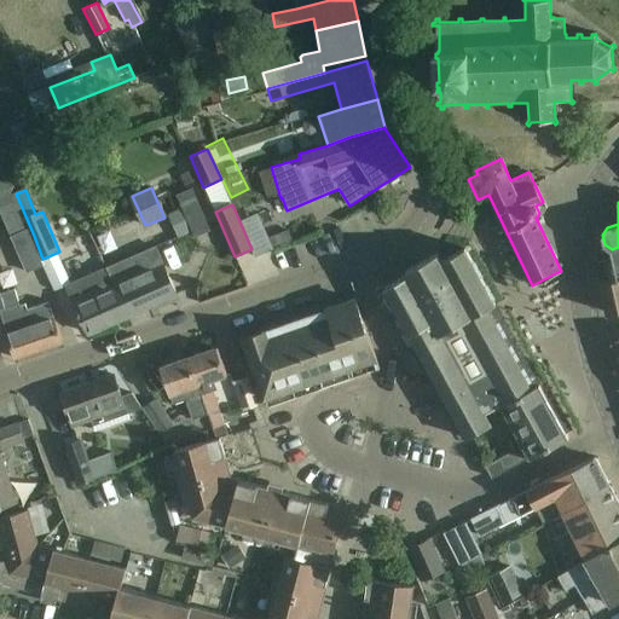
[(29,229),(13,235),(28,271),(44,265),(29,229)]
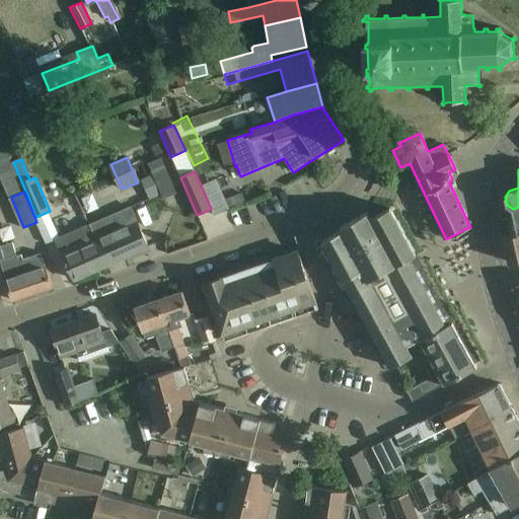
[(66,205),(51,210),(60,235),(74,231),(66,205)]
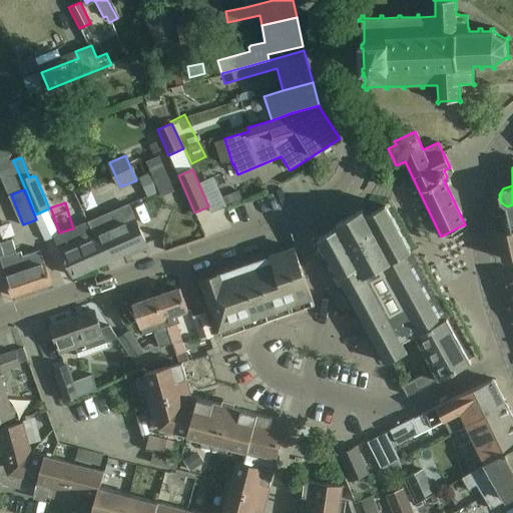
[(129,204),(88,222),(106,263),(146,245),(129,204)]
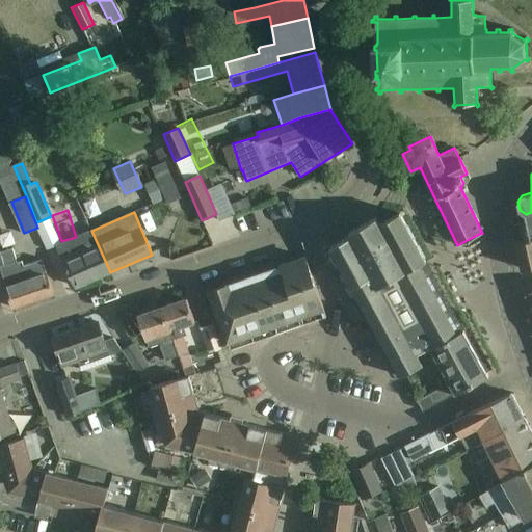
[(531,212),(526,214),(527,222),(513,225),(517,243),(531,239),(531,212)]
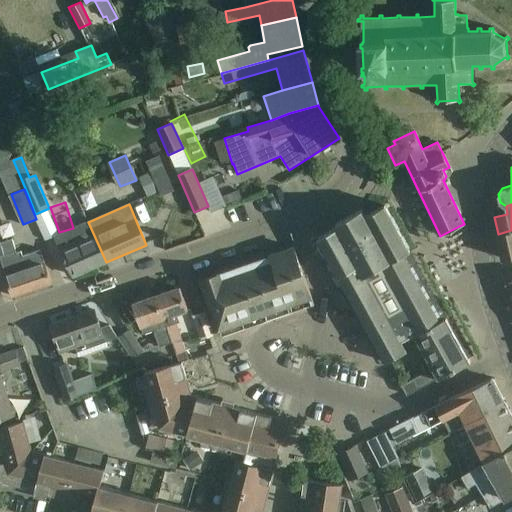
[(401,343),(414,336),(440,322),(417,281),(420,270),(410,267),(403,255),(409,252),(384,206),(365,216),(362,210),(335,225),(337,228),(318,238),(386,363),(406,352),(401,343)]
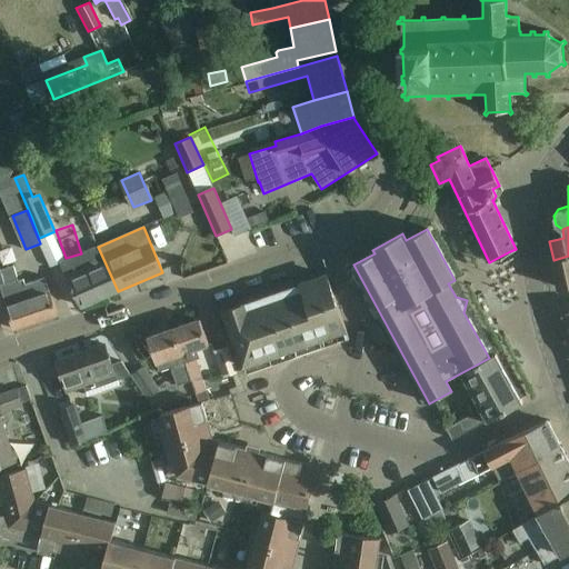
[(118,291),(98,247),(61,262),(72,287),(70,288),(71,291),(73,290),(81,308),(118,291)]
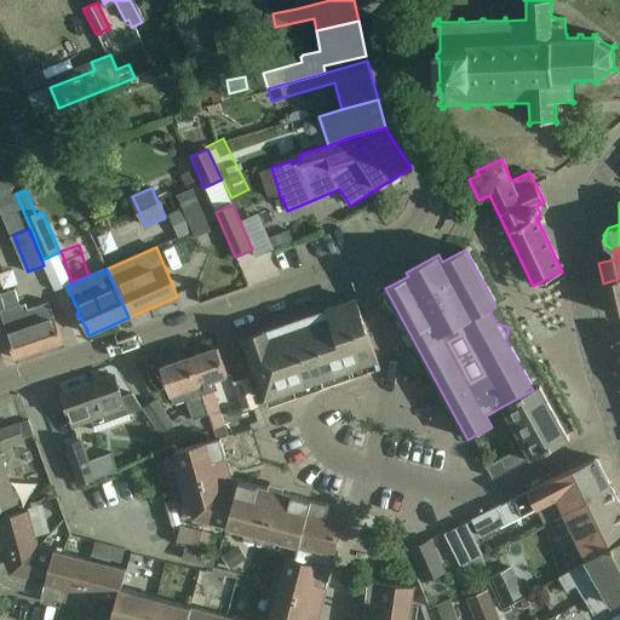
[(619,279),(603,283),(610,315),(619,311),(619,279)]
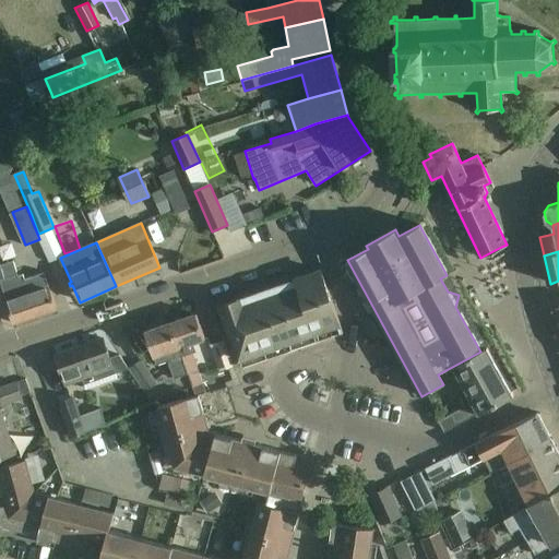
[(0,281),(13,324),(56,310),(44,273),(43,273),(25,278),(23,274),(18,275),(13,261),(0,264),(0,263),(0,281)]
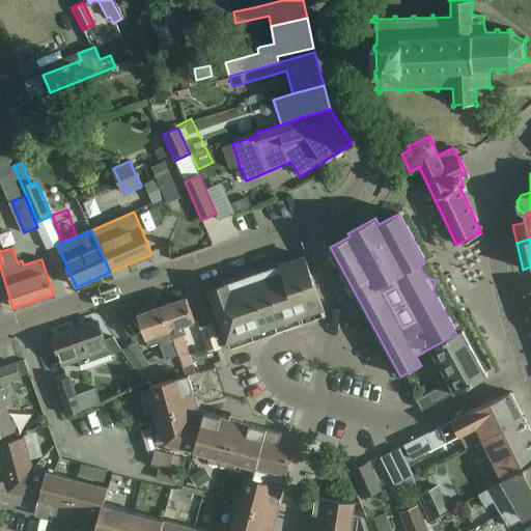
[(326,316),(305,257),(210,290),(229,350),(326,316)]
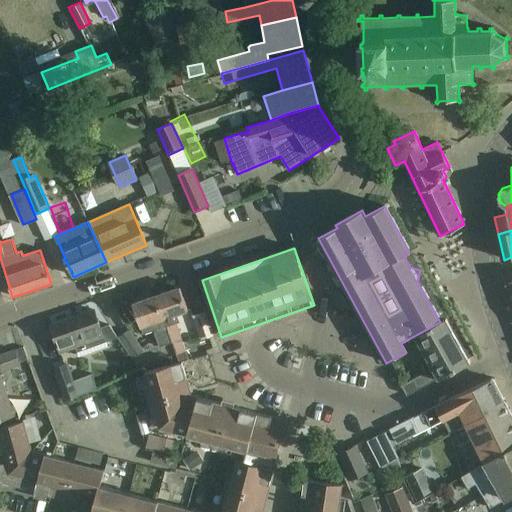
[(180,288),(156,296),(172,343),(180,340),(176,328),(168,331),(167,326),(178,322),(176,315),(188,311),(180,288)]
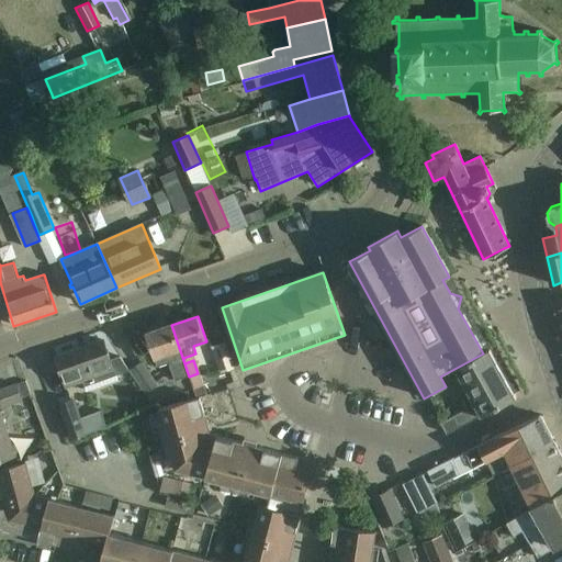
[(189,377),(171,325),(145,334),(157,368),(169,363),(175,382),(189,377)]
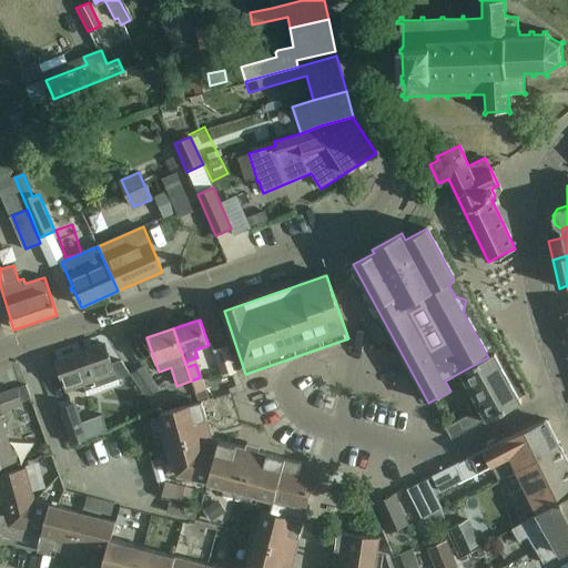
[(84,385),(88,396),(119,385),(117,381),(131,376),(121,361),(111,365),(104,345),(57,362),(67,391),(84,385)]
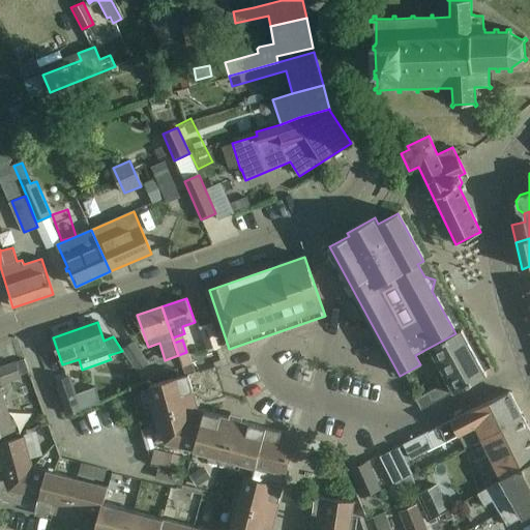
[(221,348),(212,323),(200,327),(208,352),(221,348)]
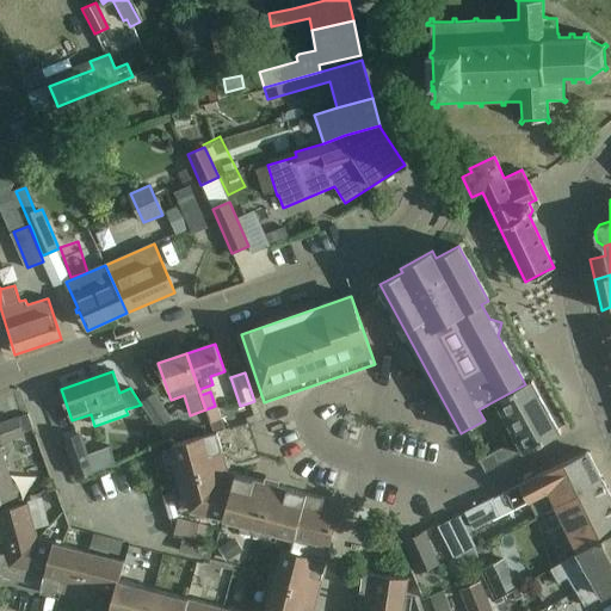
[(516,440),(488,455),(494,468),(522,452),(523,454),(561,433),(532,381),(525,384),(494,401),(516,440)]
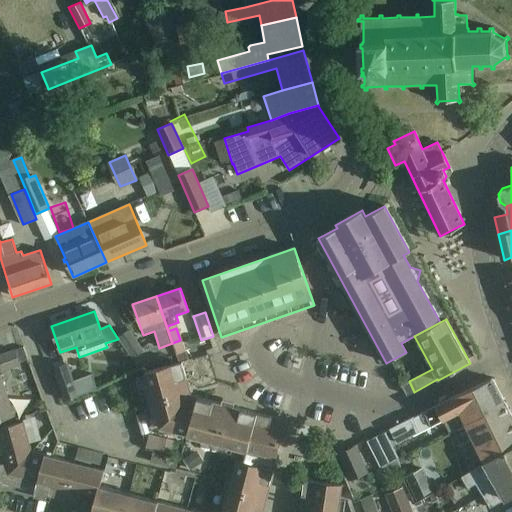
[(118,338),(132,359),(143,352),(129,331),(118,338)]
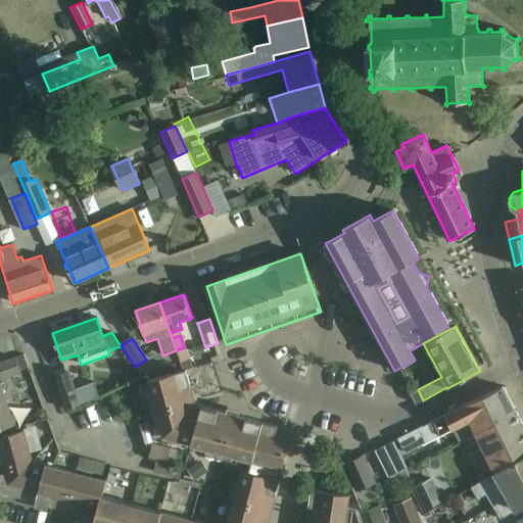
[(14,359),(0,363),(0,429),(13,425),(0,388),(0,379),(19,373),(14,359)]
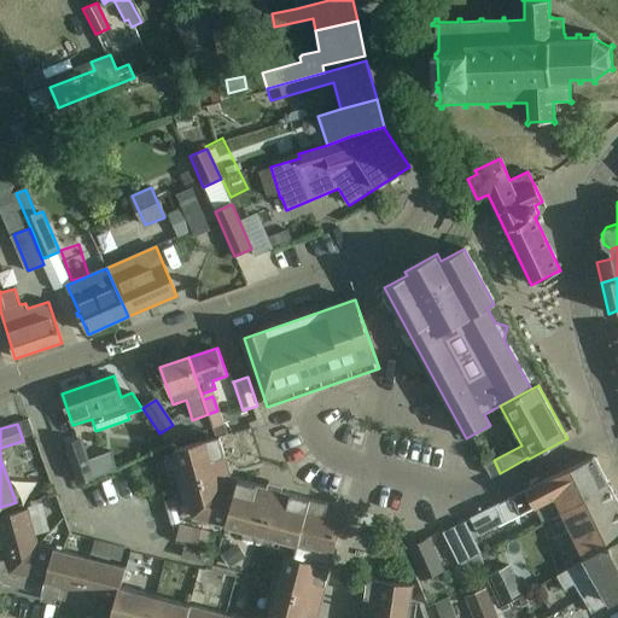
[(0,560),(0,583),(73,602),(79,583),(88,586),(83,605),(112,613),(110,617),(316,617),(320,608),(301,602),(303,593),(322,598),(345,508),(281,491),(283,487),(269,482),(268,488),(231,478),(211,484),(209,473),(228,468),(220,437),(175,450),(193,517),(296,543),(293,558),(284,555),(269,617),(242,617),(121,587),(126,569),(38,546),(28,509),(0,517),(0,549),(11,547),(13,558),(0,560)]
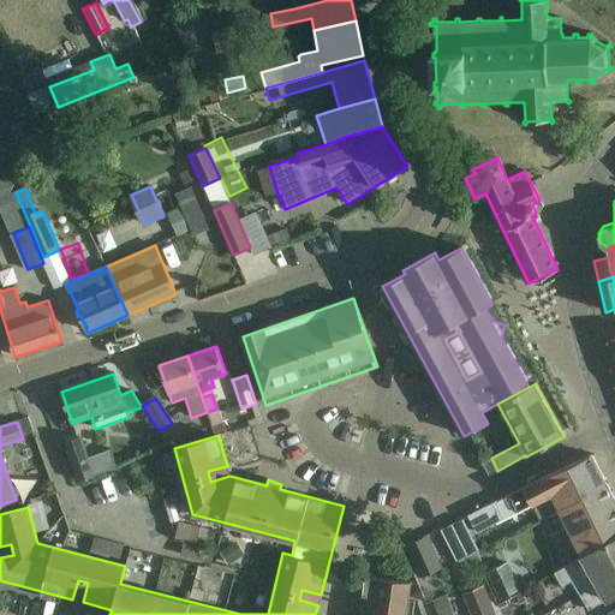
[(81,439),(65,445),(78,482),(95,477),(112,469),(106,453),(89,460),(81,439)]
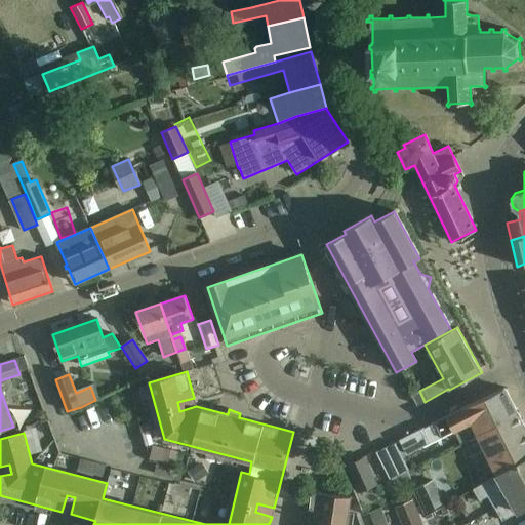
[(458,441),(476,433),(517,412),(505,389),(463,408),(425,428),(399,440),(406,453),(453,430),(458,441)]
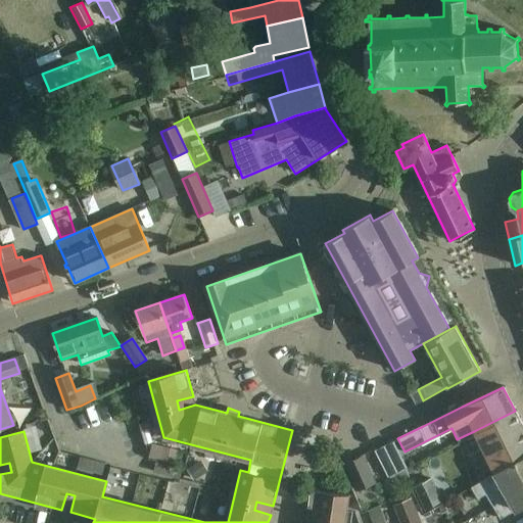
[(423,400),(418,389),(410,394),(416,405),(423,400)]
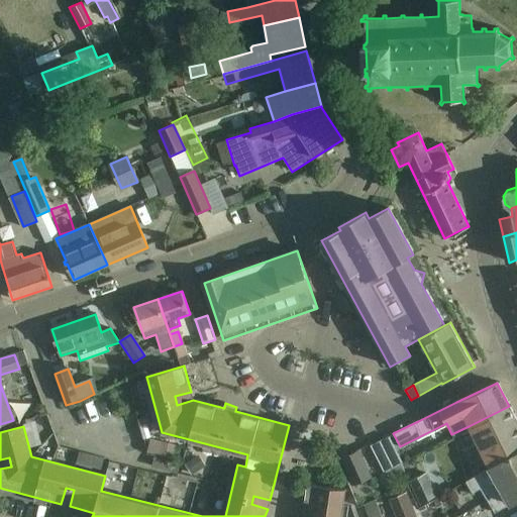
[(469,426),(489,467),(516,450),(516,421),(509,406),(469,426)]
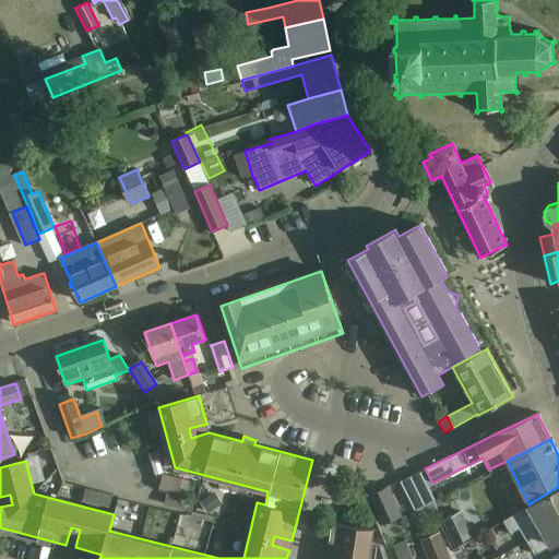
[(370,496),(383,524),(402,515),(388,487),(370,496)]
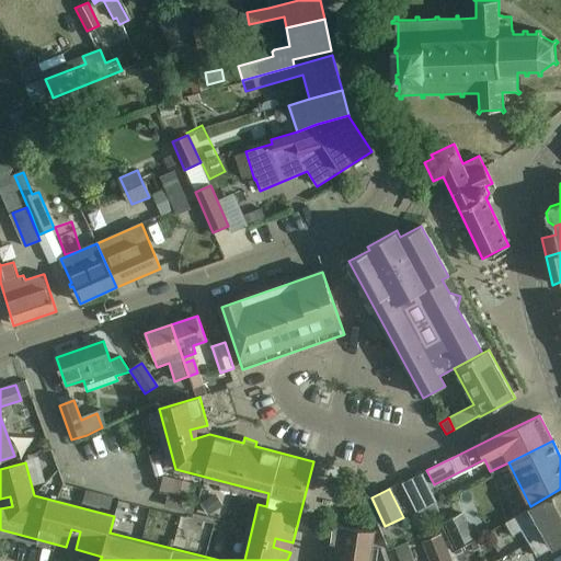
[(522,529),(527,539),(560,521),(560,489),(530,506),(504,521),(512,535),(522,529)]
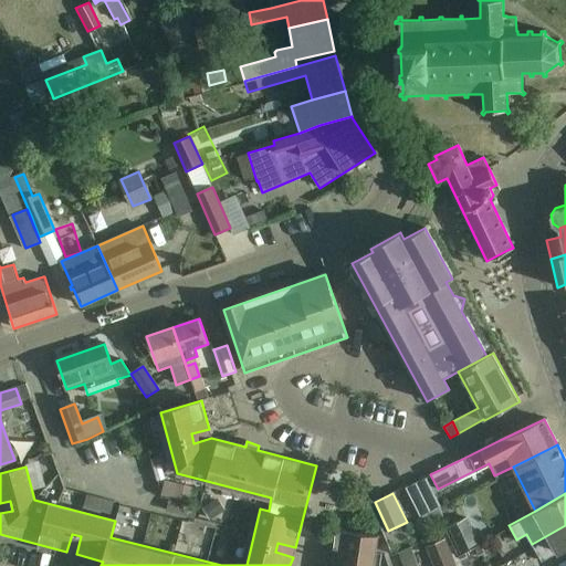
[(86,494),(83,506),(111,514),(114,502),(86,494)]
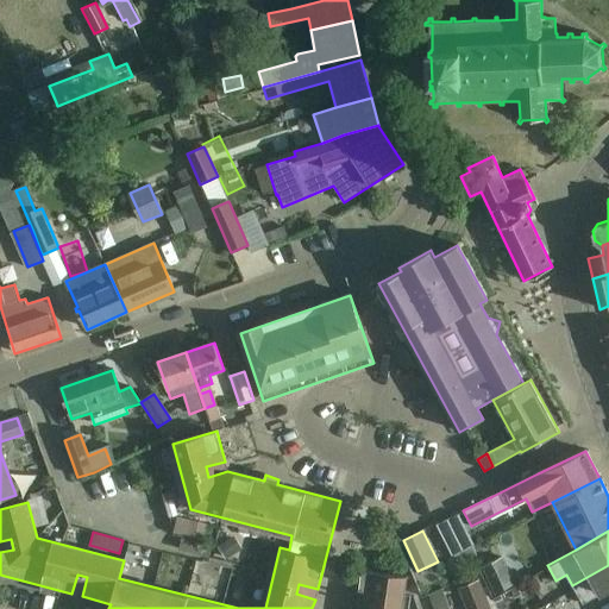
[(179,550),(209,558),(213,545),(182,537),(179,550)]
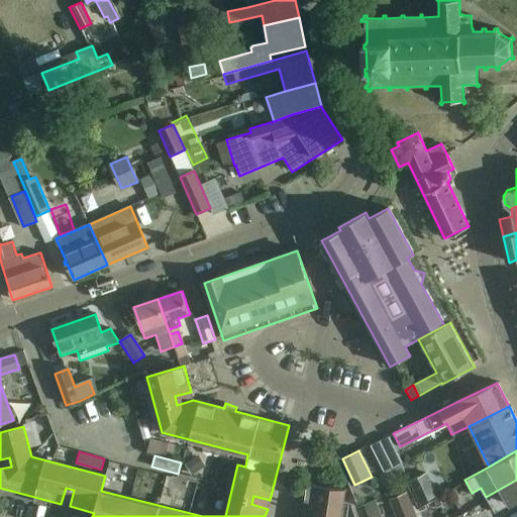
[(437,485),(450,475),(441,462),(428,473),(437,485)]
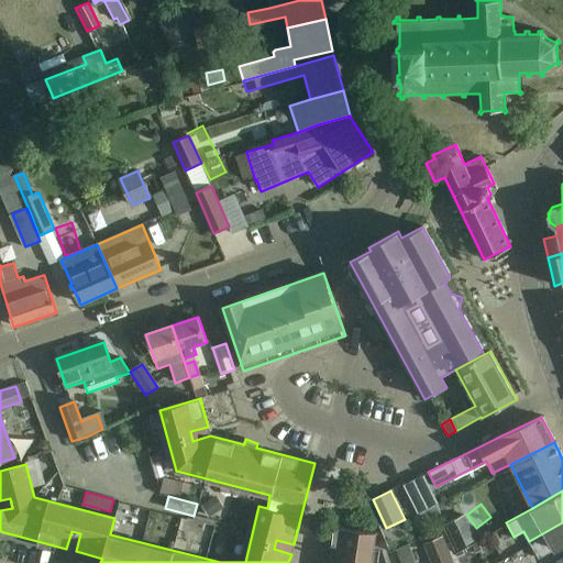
[(445,522),(457,547),(473,539),(462,515),(445,522)]
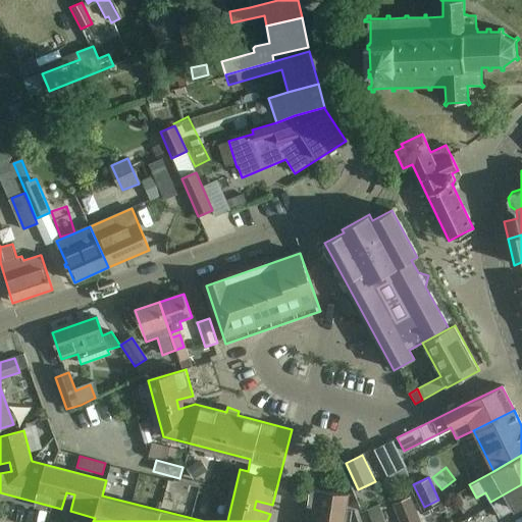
[(521,484),(490,502),(500,518),(521,505),(521,484)]
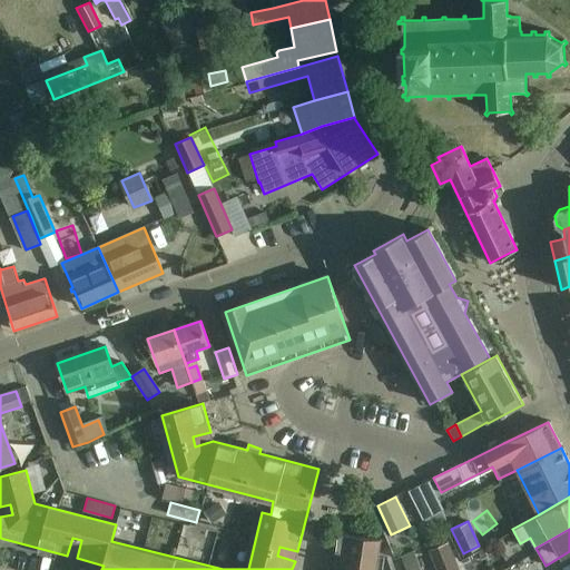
[(376,569),(381,540),(338,533),(334,563),(353,566),(352,569),(376,569)]
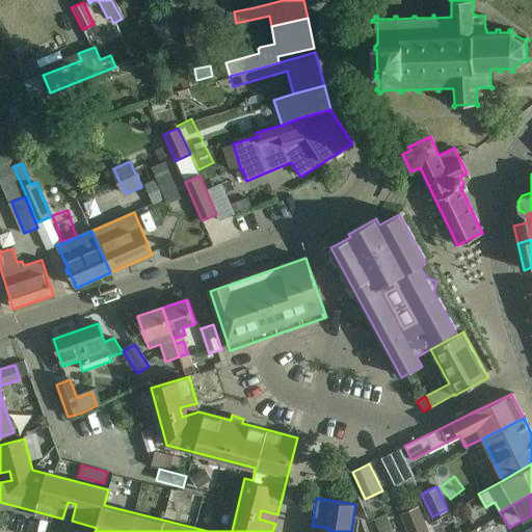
[(427,531),(416,503),(400,510),(409,531),(427,531)]
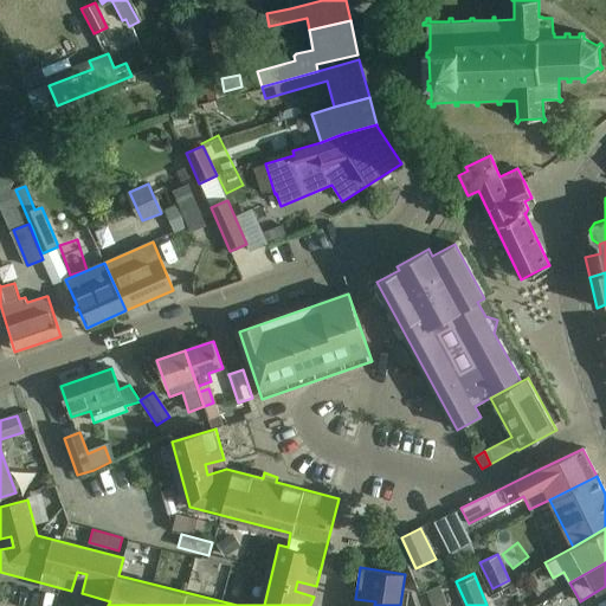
[(427,591),(432,605),(446,605),(439,585),(427,591)]
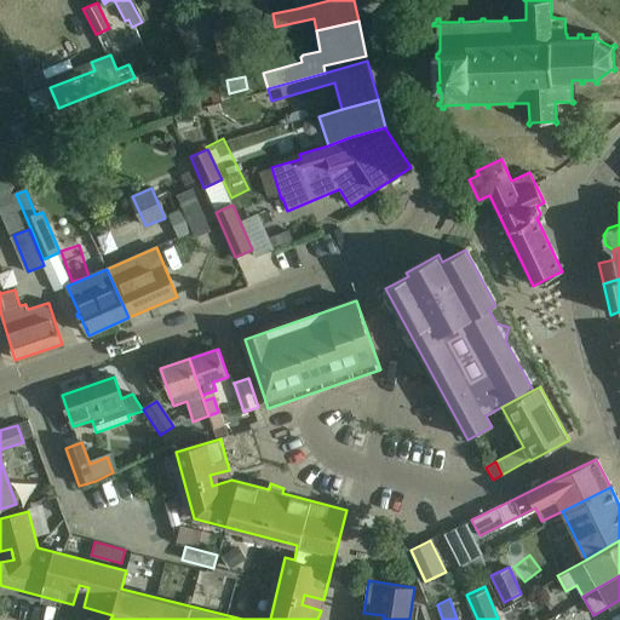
[(501,619),(509,619),(522,615),(516,601),(498,608),(501,619)]
